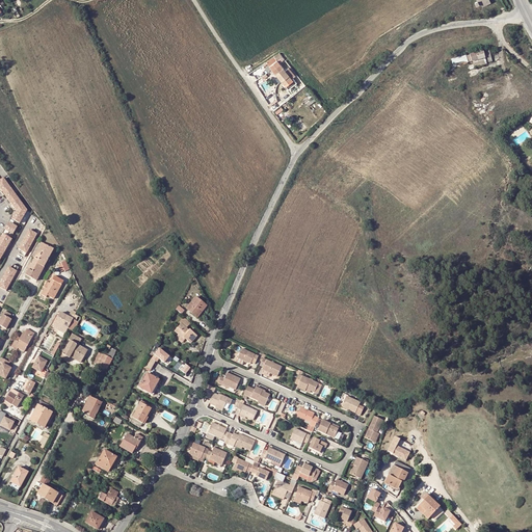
[(470,55),(466,56),(468,62),(472,61),(473,61),(485,58),(490,56),(489,50),(483,51),(470,55)]
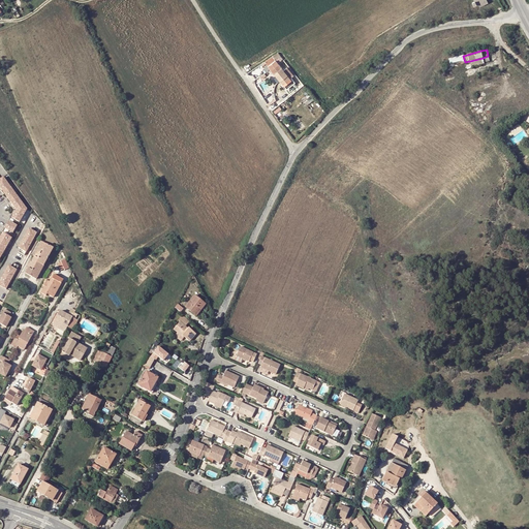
[(273,55),(279,61),(282,59),(277,52),(273,55)]
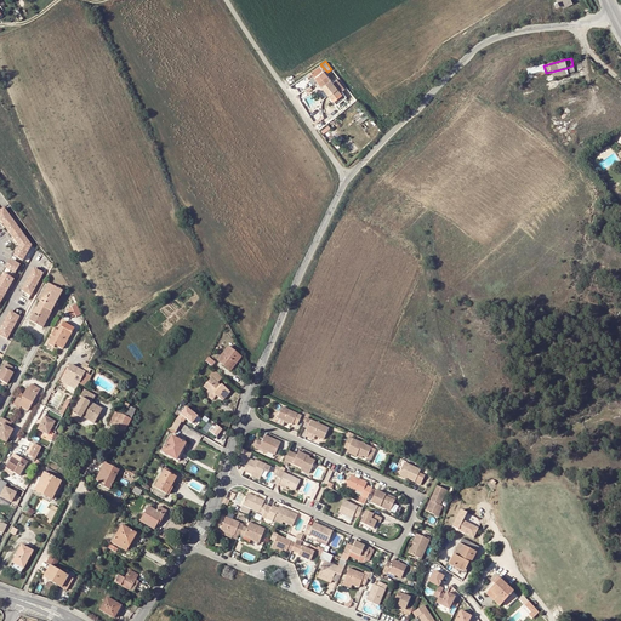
[(337,80),(334,83),(319,66),(308,73),(322,87),(323,87),(332,100),(345,90),(337,80)]
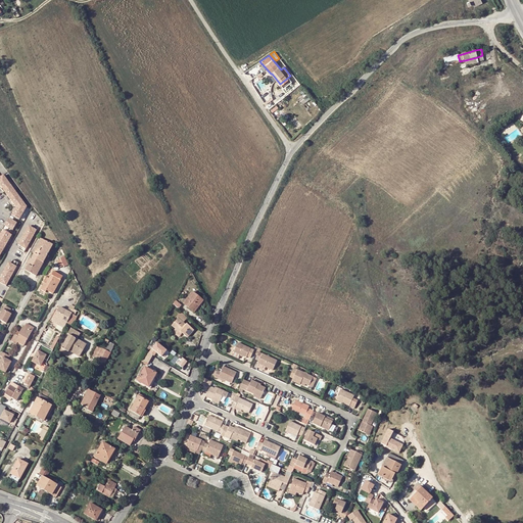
[(479,63),(477,57),(465,60),(466,63),(461,64),(462,68),(479,63)]
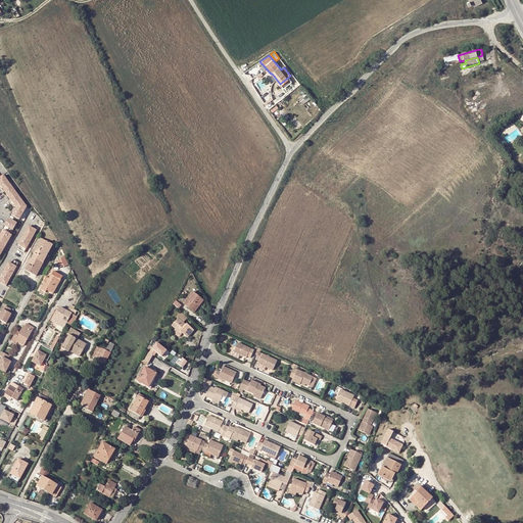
[(301,90),(298,86),(292,91),(294,94),(301,90)]
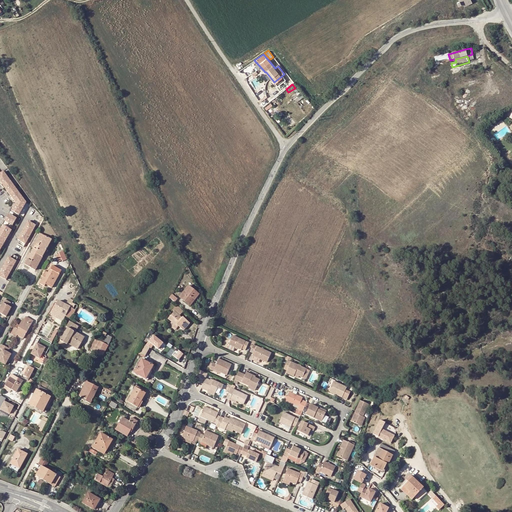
[(300,105),(305,100),(301,96),(296,100),(300,105)]
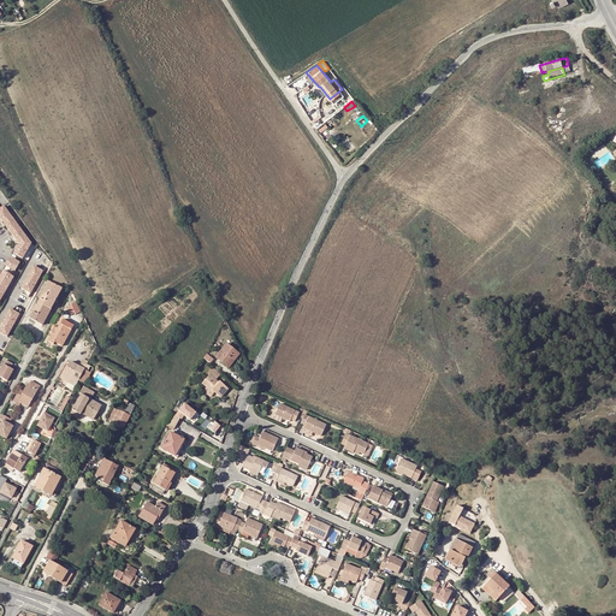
[(0,300),(3,296),(1,295),(5,288),(7,288),(13,277),(12,276),(15,271),(16,272),(21,262),(18,262),(21,258),(23,259),(28,248),(27,247),(27,241),(28,240),(4,205),(1,207),(0,207),(0,218),(3,221),(1,223),(4,226),(5,225),(17,243),(18,246),(13,254),(12,253),(3,270),(4,271),(0,277),(0,300)]
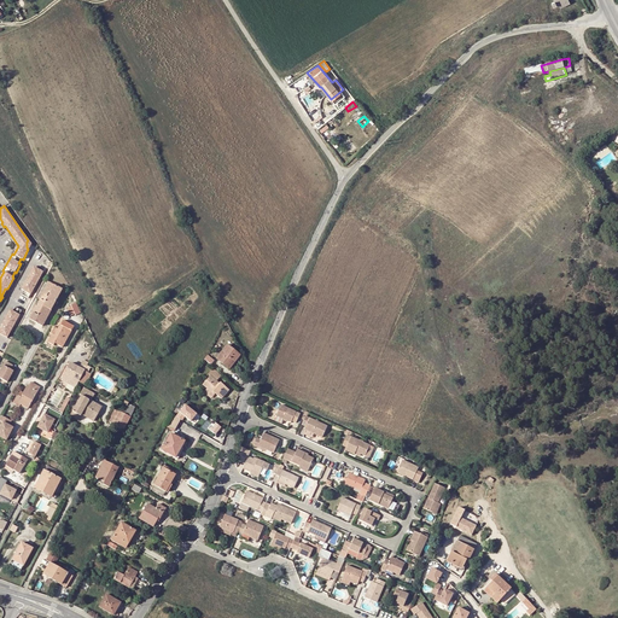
[(34,267),(22,289),(24,291),(31,293),(44,272),(34,267)]
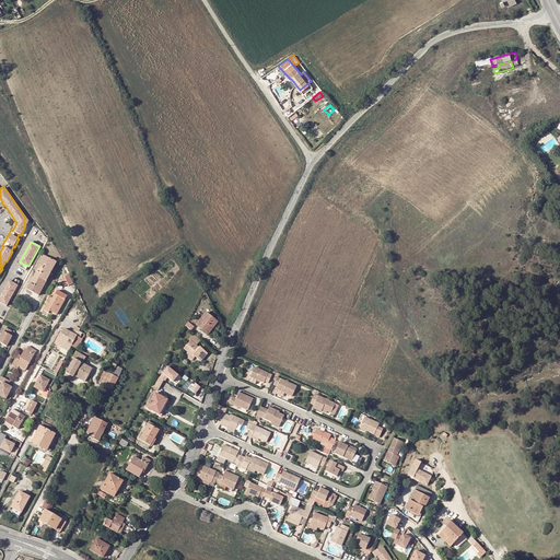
[(45,256),(43,255),(34,270),(36,271),(45,256)]
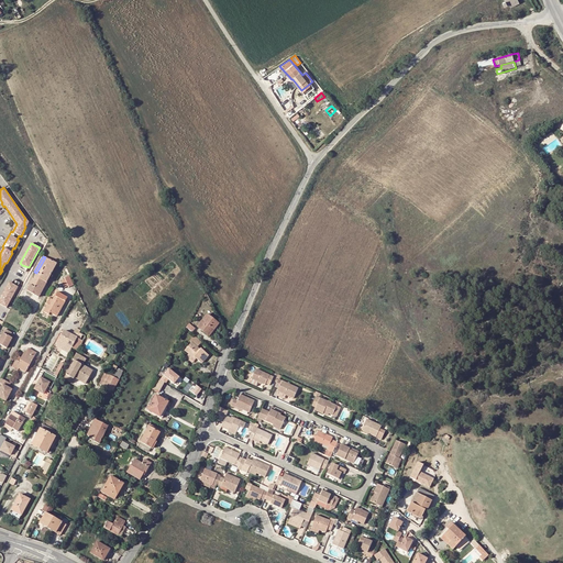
[(56,264),(45,257),(36,273),(41,276),(34,287),(30,285),(26,290),(39,297),(56,264)]
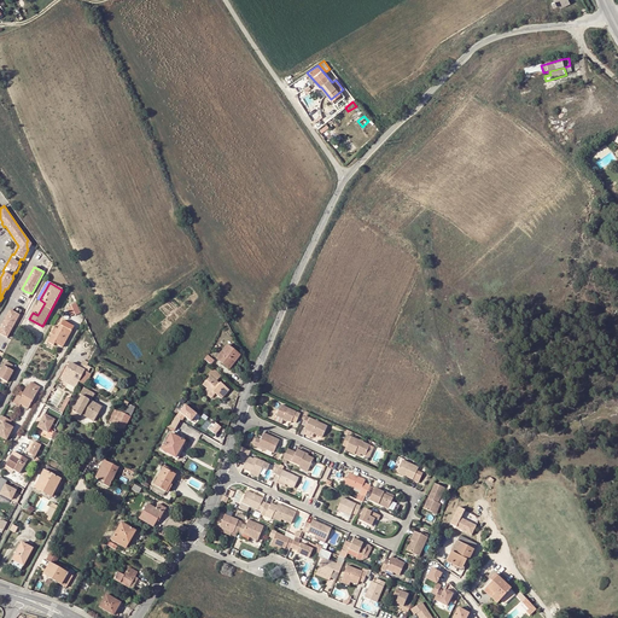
[(40,299),(33,313),(38,315),(45,303),(40,299)]
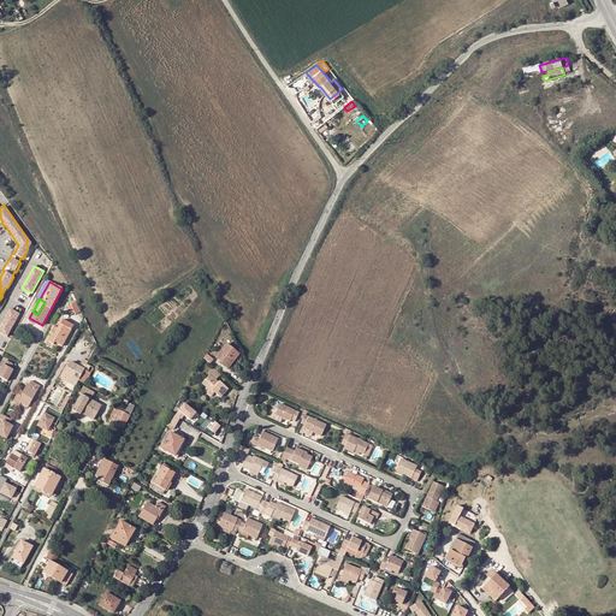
[(10,309),(0,327),(0,332),(7,336),(19,314),(13,311),(10,309)]
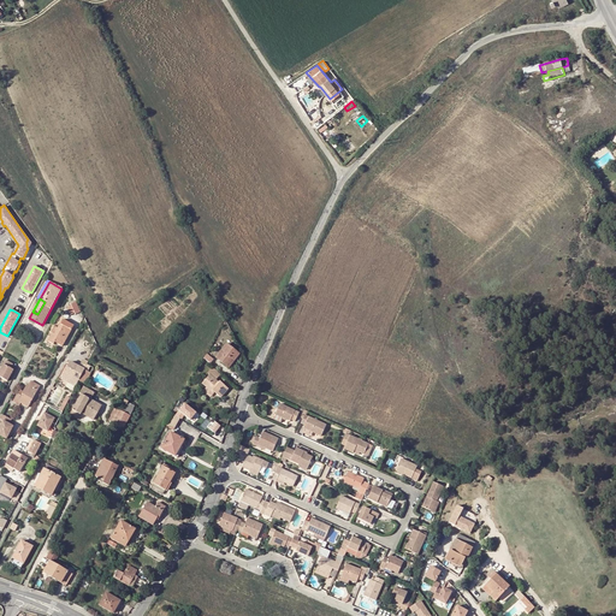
[(63,347),(73,326),(63,320),(60,324),(57,329),(54,333),(52,332),(47,341),(54,344),(55,342),(63,347)]
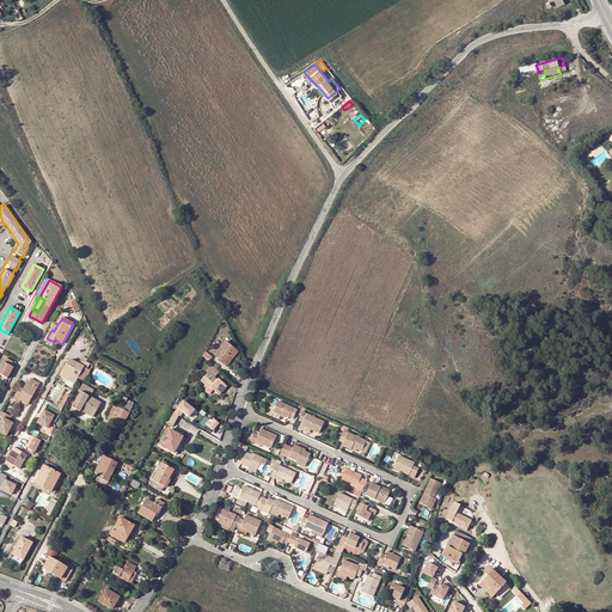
[(228,362),(237,352),(225,342),(215,355),(220,359),(222,357),(228,362)]
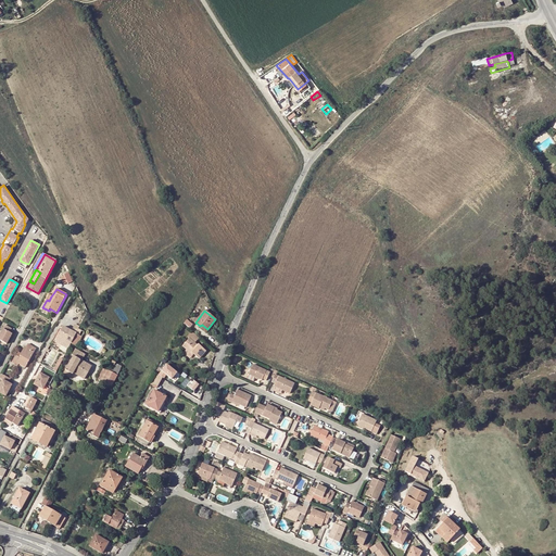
[(11,330),(4,326),(0,335),(0,341),(7,345),(12,336),(9,335),(11,330)]
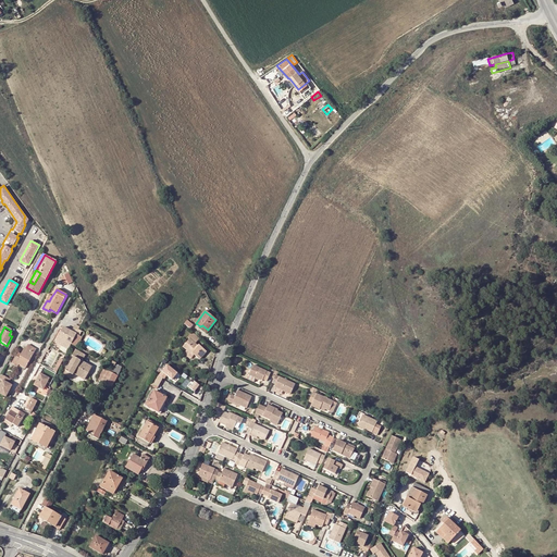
[(62,327),(54,343),(62,346),(69,349),(76,334),(62,327)]
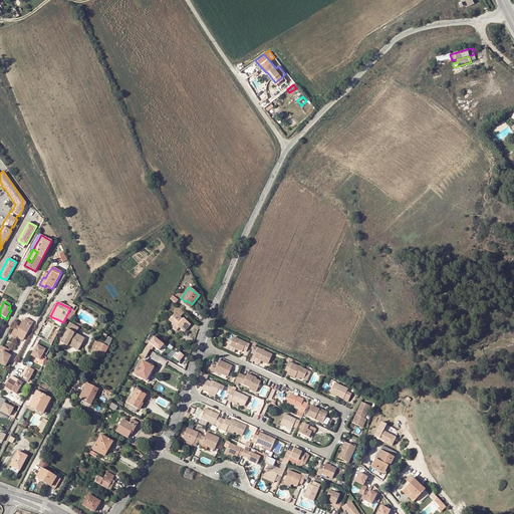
[(78,307),(73,304),(66,318),(71,321),(76,311),(75,311),(78,307)]
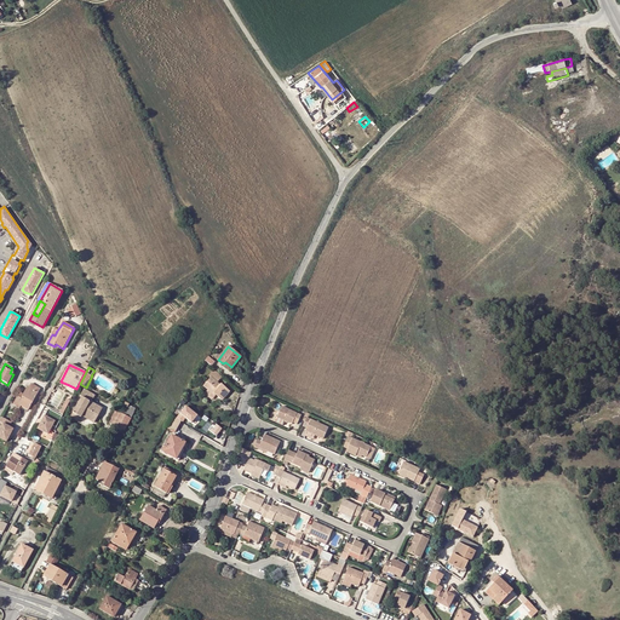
[(211,377),(204,386),(212,394),(213,392),(216,394),(222,400),(229,390),(220,384),(217,383),(222,377),(213,369),(208,375),(211,377)]
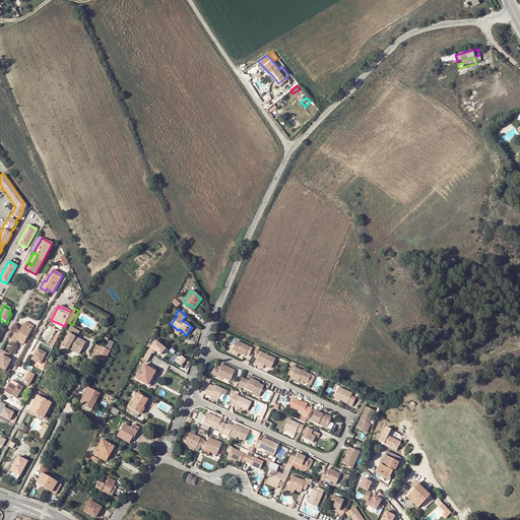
[(23,343),(34,326),(25,322),(24,325),(22,324),(19,330),(17,334),(15,333),(15,334),(13,333),(11,338),(16,341),(17,340),(23,343)]
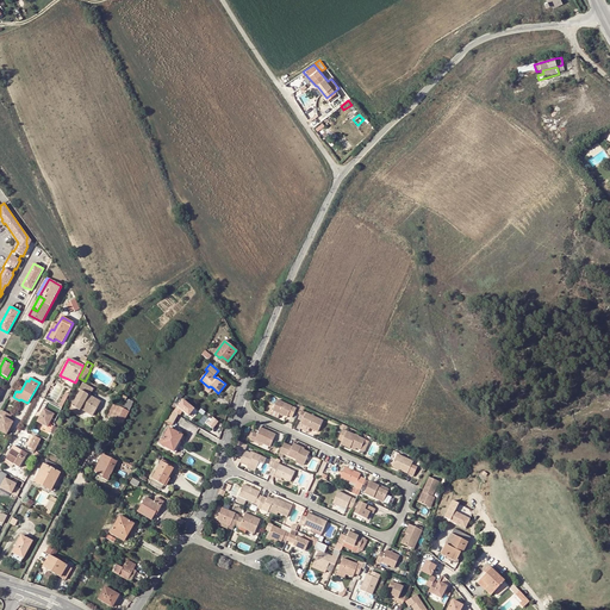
[(94,388),(82,383),(79,390),(81,390),(72,405),(80,410),(80,409),(81,409),(93,416),(100,402),(89,396),(94,388)]
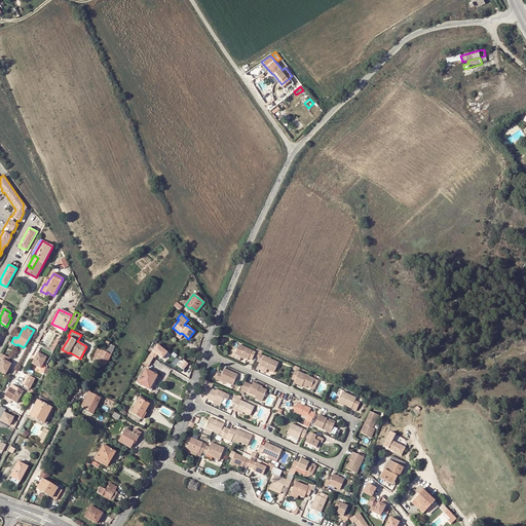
[(104,344),(101,349),(111,355),(114,349),(104,344)]
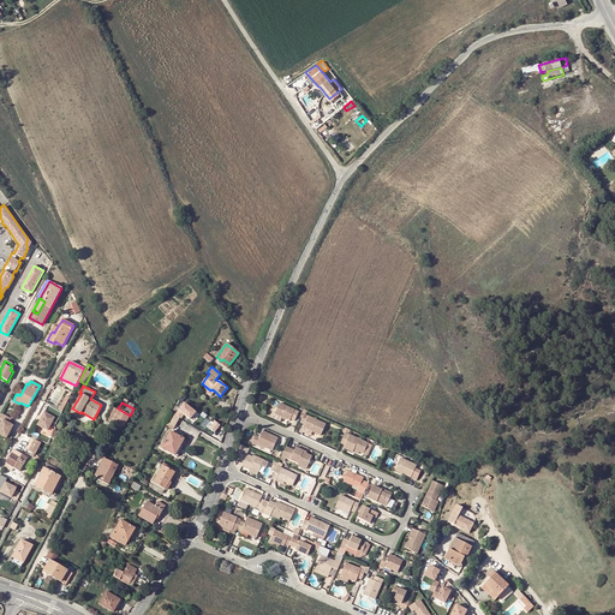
[(298,412),(280,404),(274,413),(290,421),(291,419),(294,421),(298,412)]
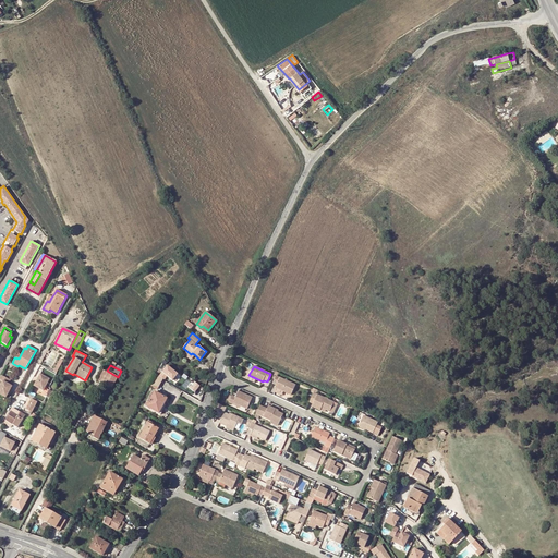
[(48,379),(51,381),(55,375),(47,370),(44,377),(39,375),(33,386),(41,391),(46,383),(48,379)]
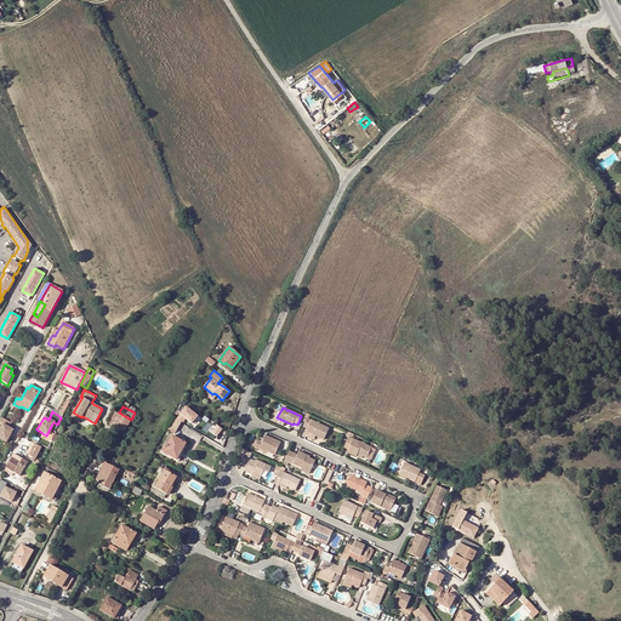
[(109,422),(125,431),(131,420),(119,412),(115,411),(109,422)]
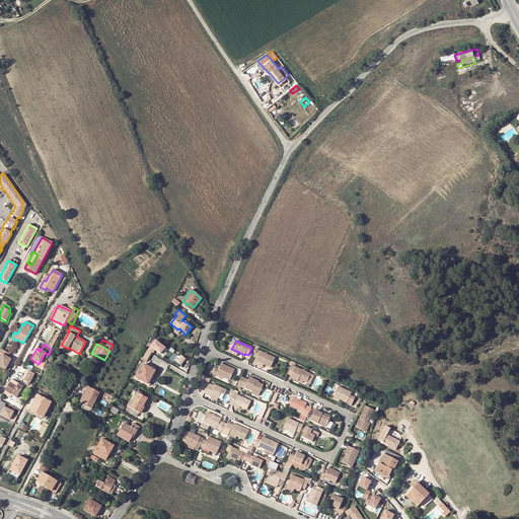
[(68,348),(68,349),(61,345),(59,349),(66,354),(69,348),(68,348)]
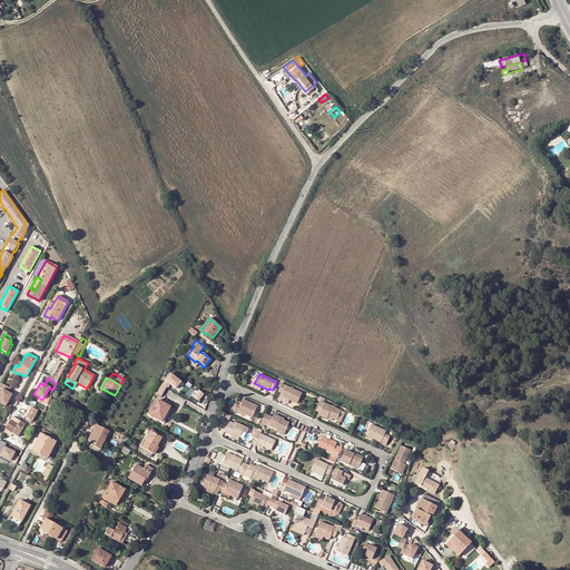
[(8,392),(10,387),(1,383),(0,384),(0,389),(2,390),(0,393),(0,402),(6,406),(12,394),(8,392)]
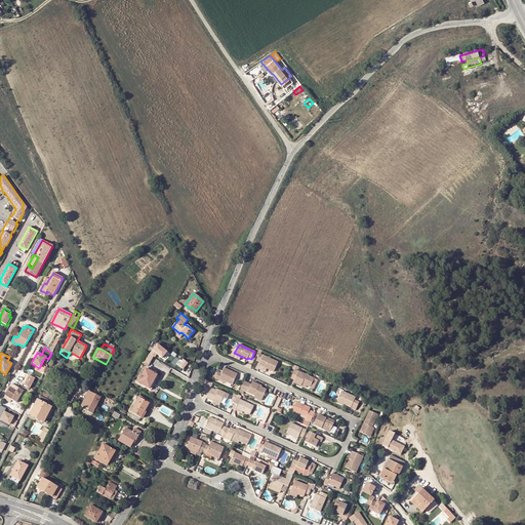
[(154,356),(148,353),(143,363),(148,366),(154,356)]
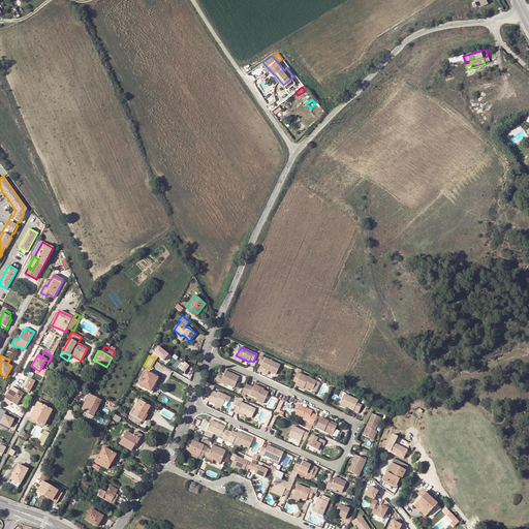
[(259,361),(258,363),(261,365),(260,368),(275,375),(280,366),(261,356),(259,361)]
